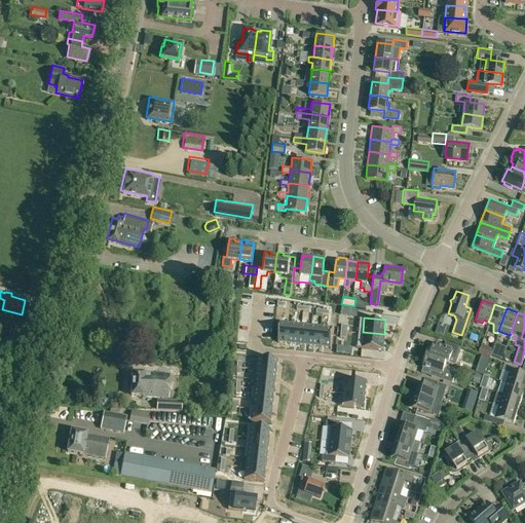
[(276,340),(289,341),(291,321),(279,320),(276,340)]
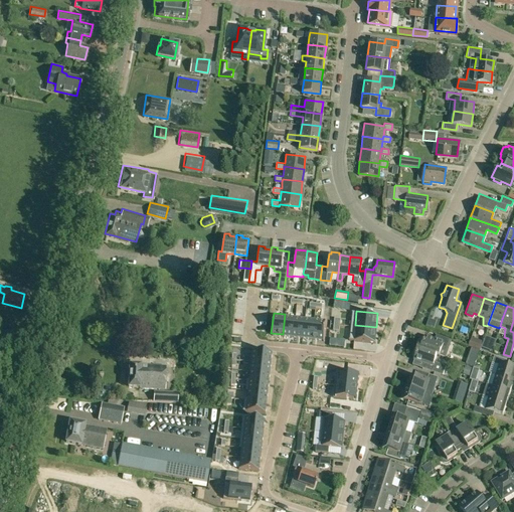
[(283,334),(292,336),(294,315),(285,314),(283,334)]
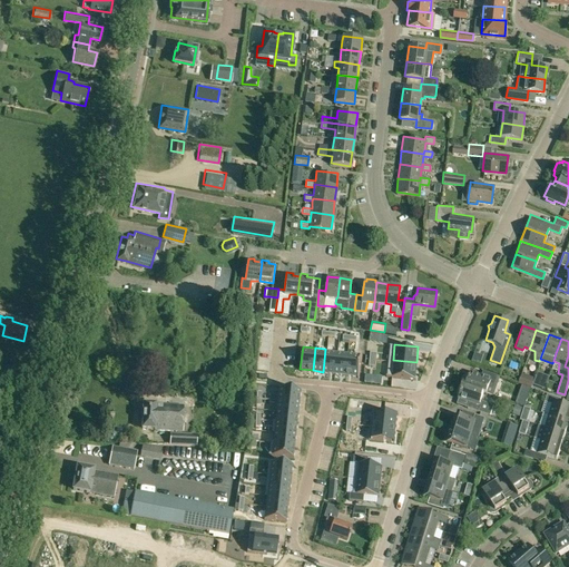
[(323,372),(334,372),(336,351),(325,349),(323,372)]
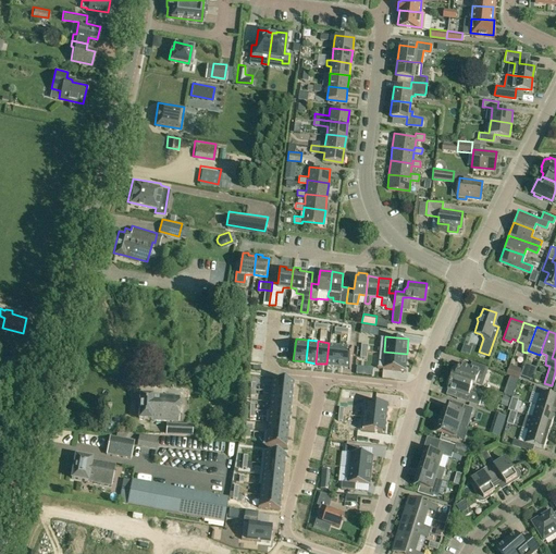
[(326,364),(337,365),(340,344),(329,343),(326,364)]
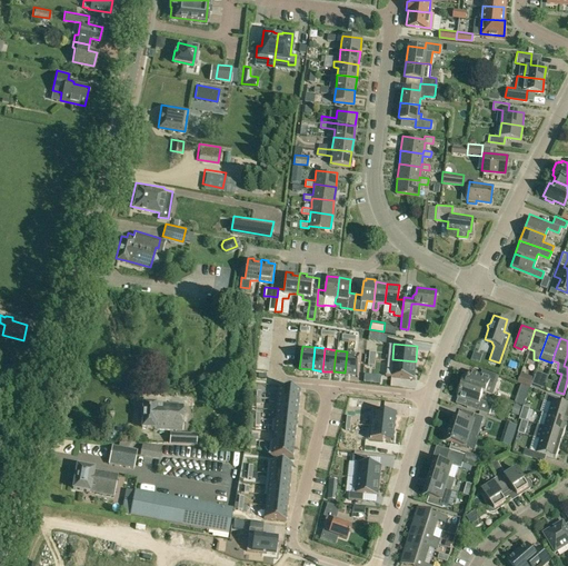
[(357,375),(359,353),(347,351),(345,373),(357,375)]
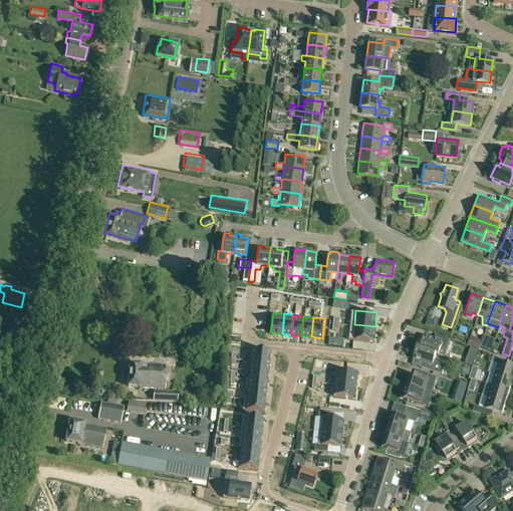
[(352,337),(373,340),(375,326),(354,324),(352,337)]
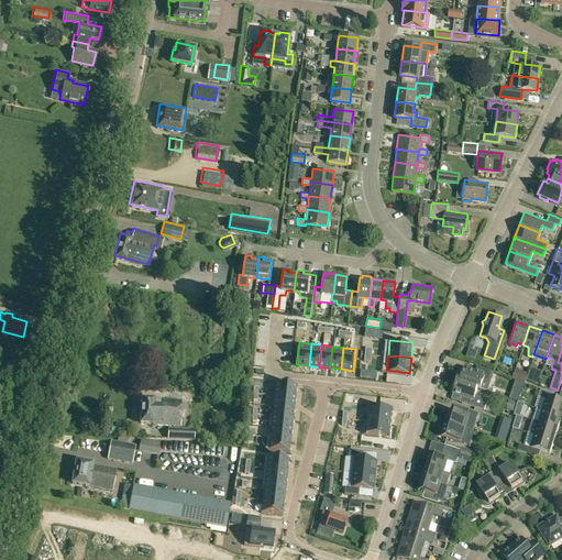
[(476,385),(480,386),(482,379),(483,377),(486,379),(489,369),(476,364),(474,370),(464,366),(460,379),(476,385)]
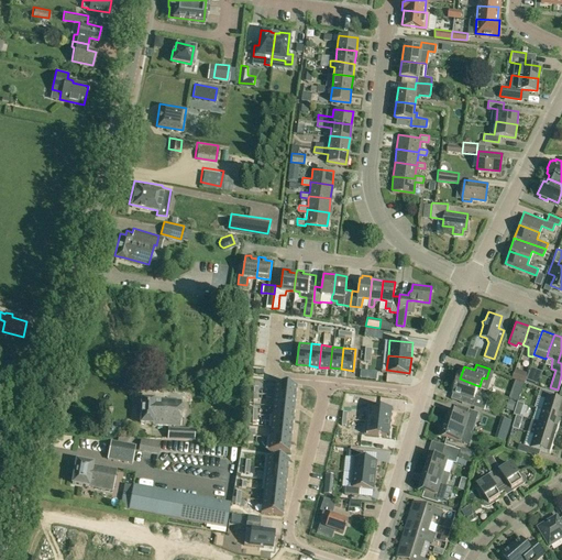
[(537,383),(541,370),(530,365),(529,369),(526,379),(532,382),(537,383)]
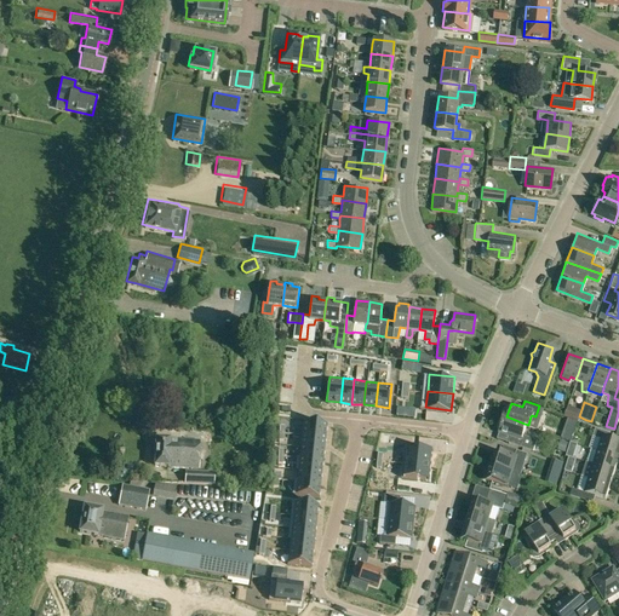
[(566,407),(563,414),(569,416),(577,419),(582,408),(567,403),(566,407)]
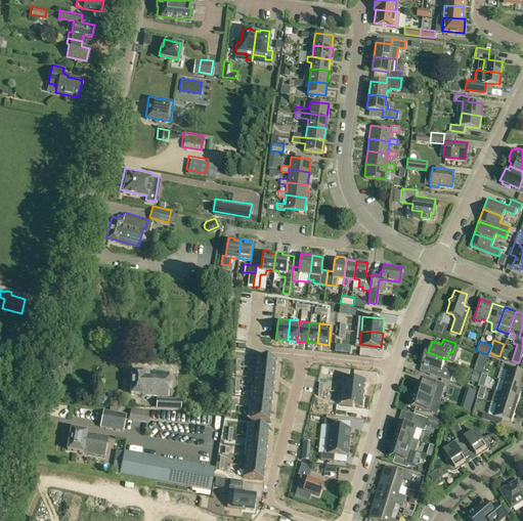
[(440,366),(443,358),(428,352),(426,352),(425,351),(421,363),(431,366),(431,367),(429,373),(449,380),(452,371),(440,366)]
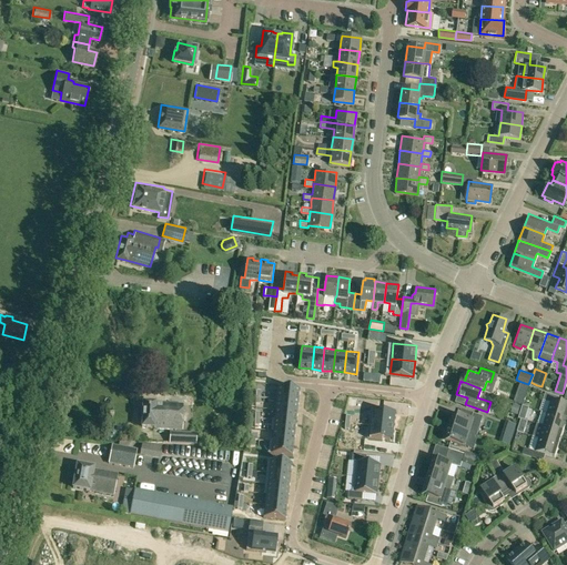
[(296,399),(299,386),(276,384),(275,396),(296,399)]
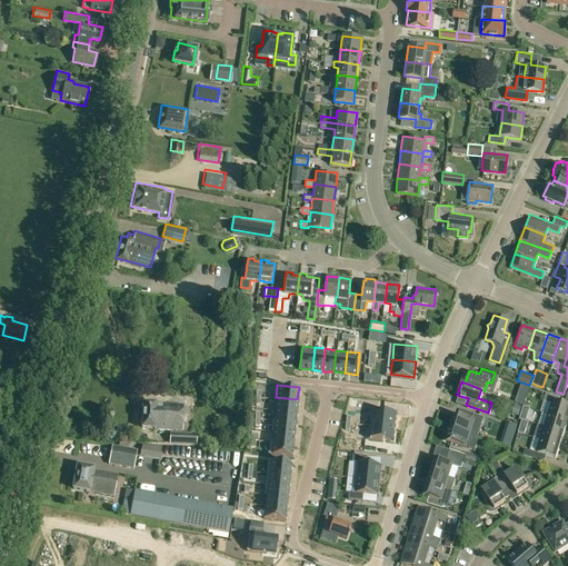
[(542,399),(550,401),(551,399),(557,400),(559,396),(545,390),(542,399)]
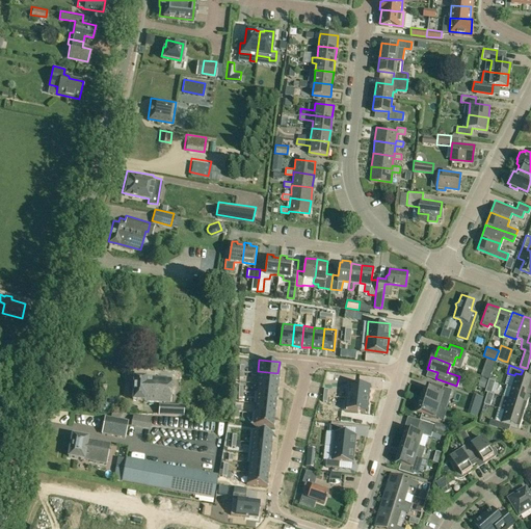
[(257,381),(276,384),(277,373),(258,371),(257,381)]
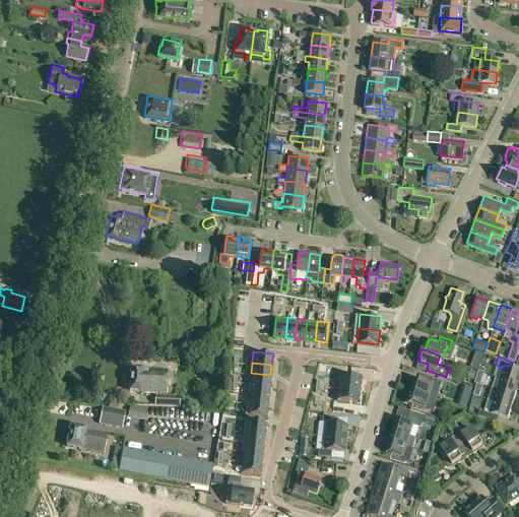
[(503,367),(500,376),(518,382),(518,379),(518,369),(509,366),(504,365),(503,367)]
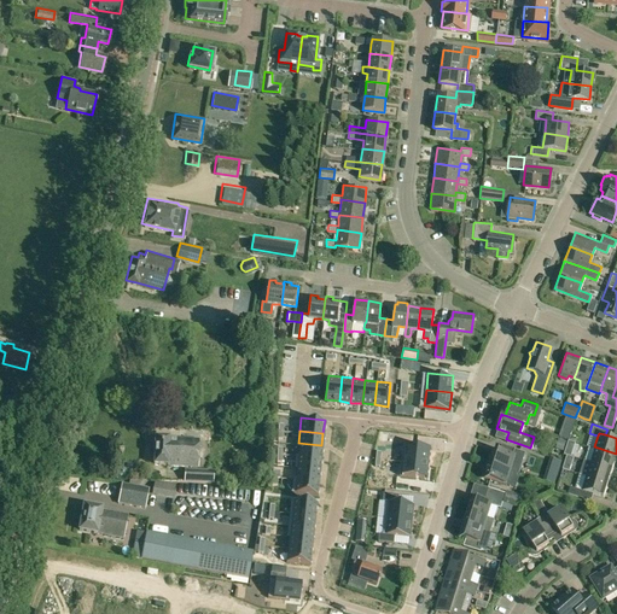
[(153,434),(152,462),(197,463),(198,437),(153,434)]
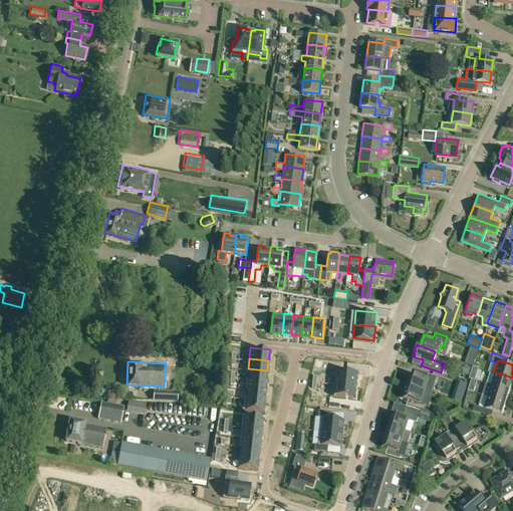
[(464,363),(461,372),(466,373),(468,374),(468,371),(470,368),(470,365),(464,363)]
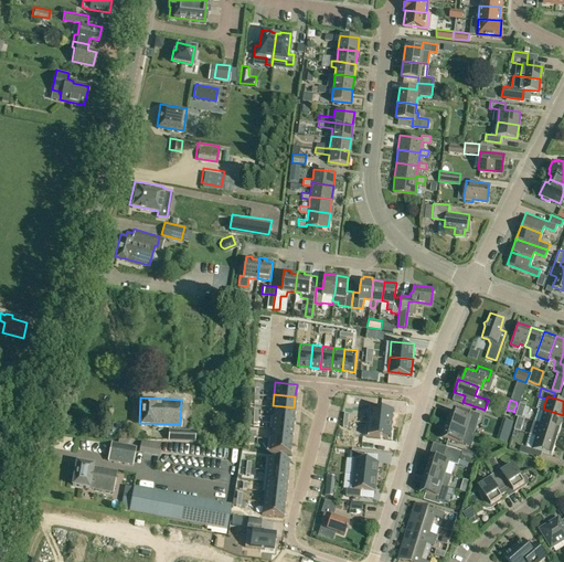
[(514,414),(517,415),(517,414),(521,415),(524,403),(518,401),(514,414)]
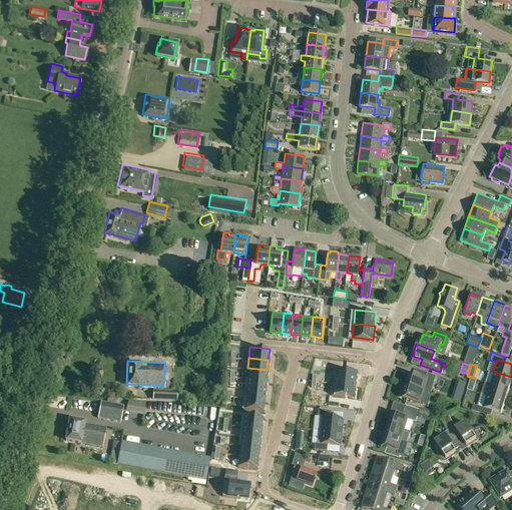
[(246,377),(266,380),(267,370),(247,368),(246,377)]
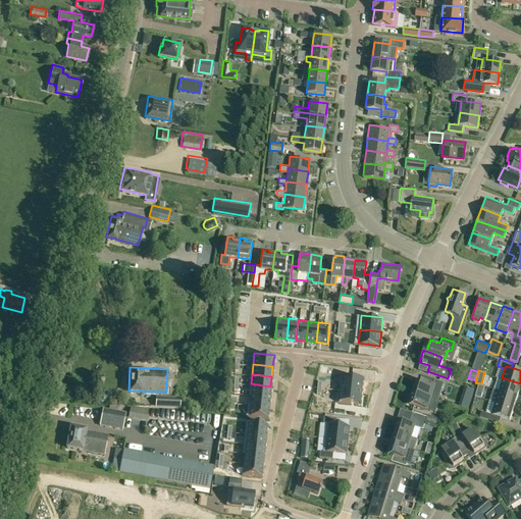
[(341,388),(362,391),(364,376),(343,374),(341,388)]
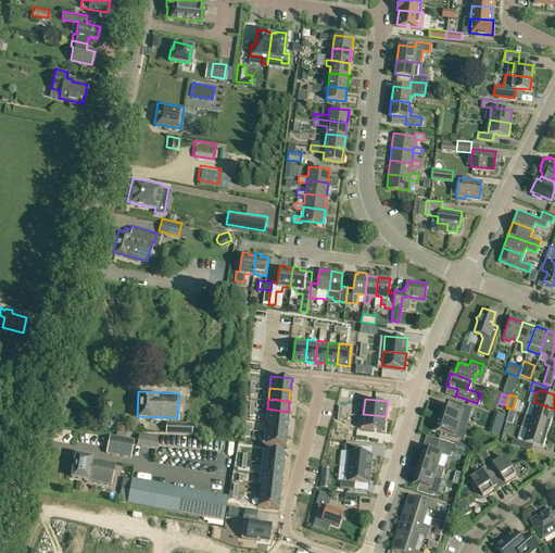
[(525,413),(531,414),(551,420),(554,409),(534,402),(529,400),(525,413)]
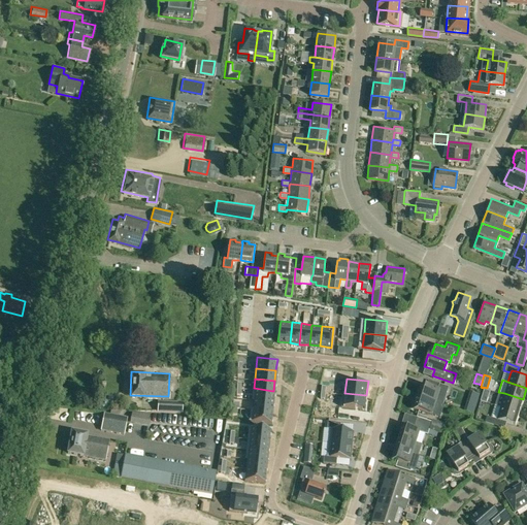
[(418,383),(415,394),(434,400),(441,402),(445,393),(447,385),(438,383),(437,389),(418,383)]
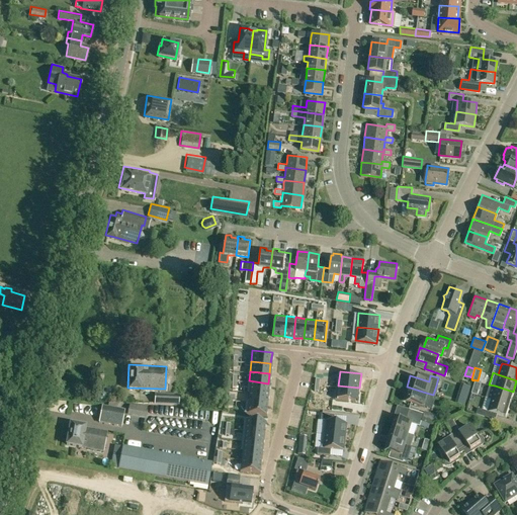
[(474,379),(474,380),(470,392),(477,394),(480,381),(478,380),(474,379)]
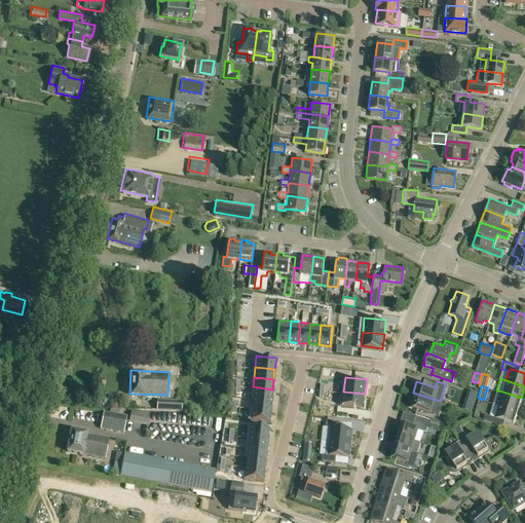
[(252,397),(271,399),(272,389),(253,386),(252,397)]
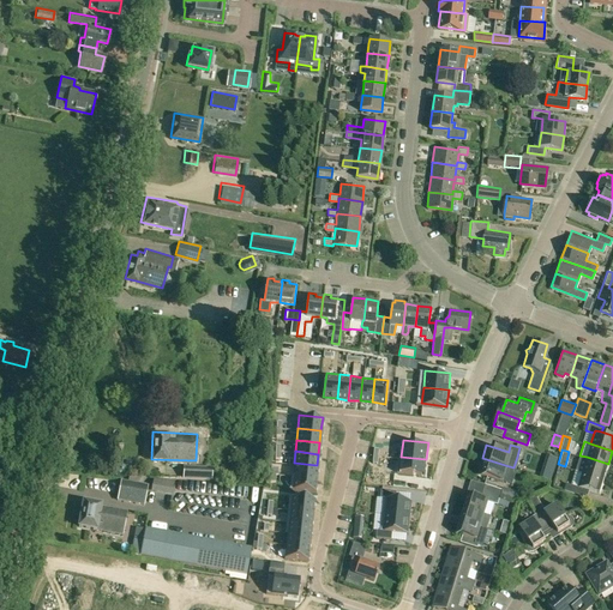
[(400,473),(425,476),(426,459),(401,457),(400,473)]
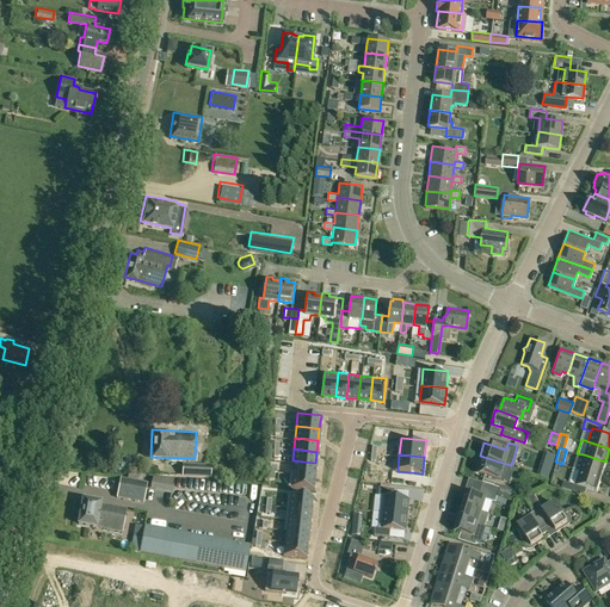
[(605,462),(584,454),(579,469),(601,476),(605,462)]
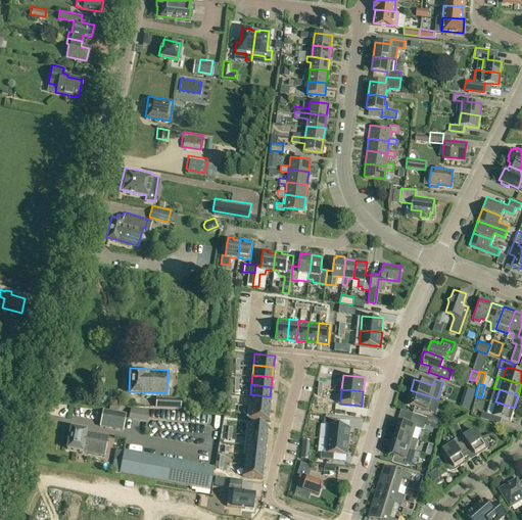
[(430,396),(411,390),(407,402),(427,409),(434,411),(437,398),(430,396)]
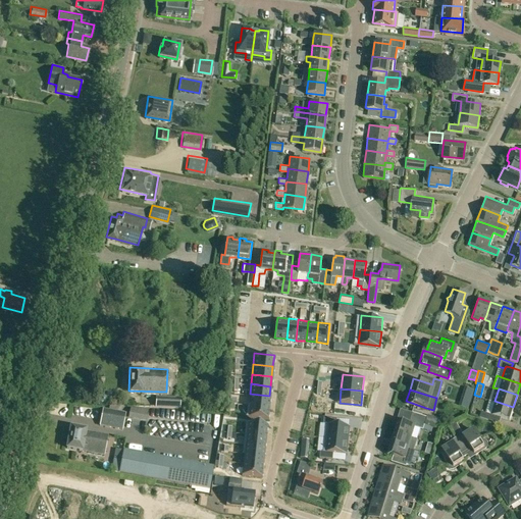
[(249,403),(268,406),(269,396),(250,394),(249,403)]
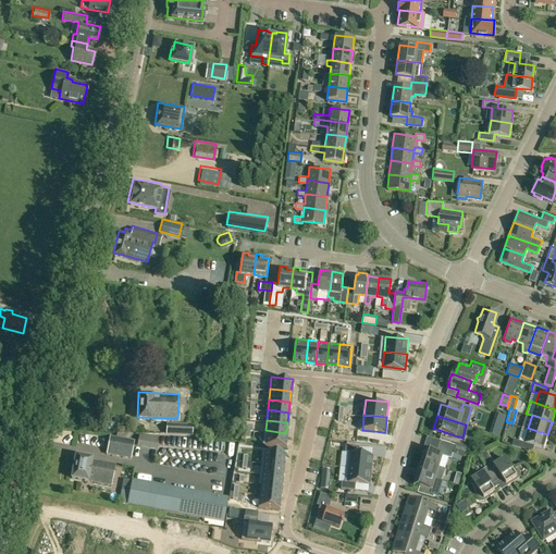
[(165,421),(164,432),(190,434),(192,422),(165,421)]
